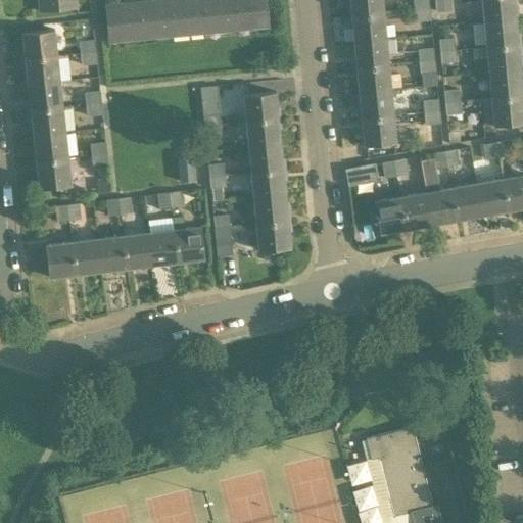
[(75,0),(38,0),(39,11),(76,8),(75,0)]
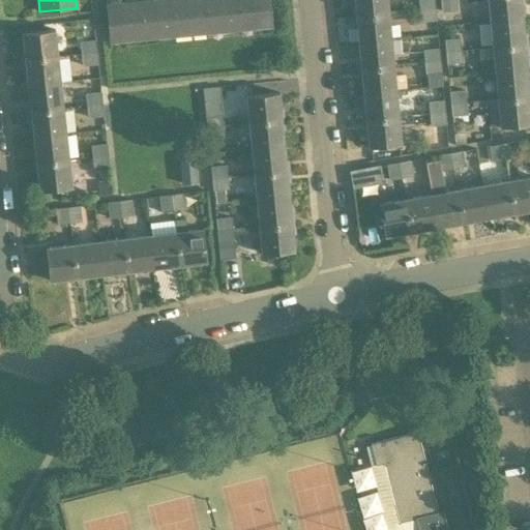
[(172,0),(163,0),(140,2),(144,40),(176,37),(172,0)]
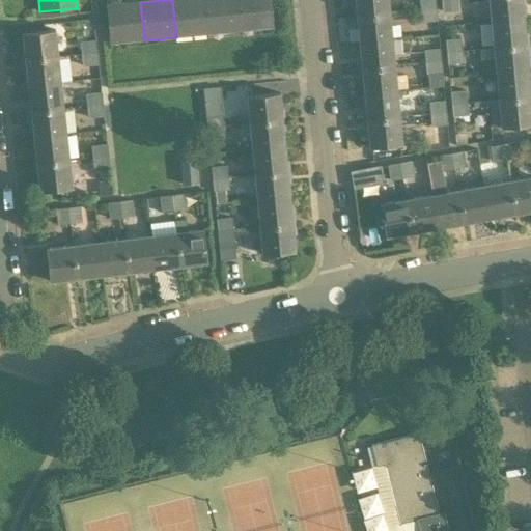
[(204,0),(172,0),(176,37),(208,34),(204,0)]
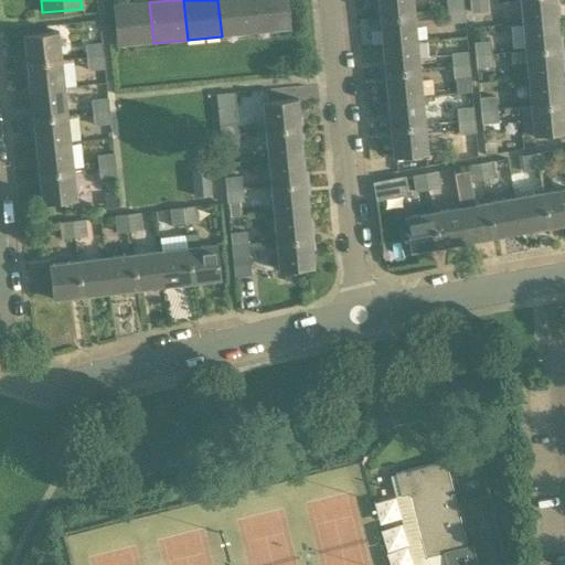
[(252,0),(217,0),(222,36),(256,33),(252,0)]
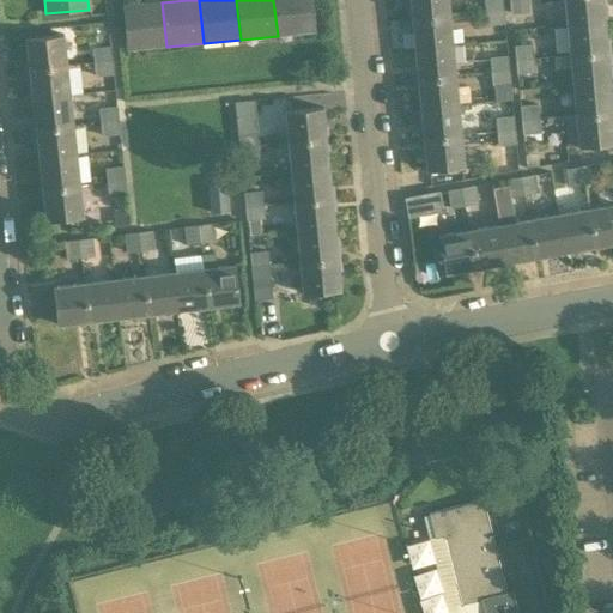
[(273,0),(278,36),(315,32),(311,0),(273,0)]
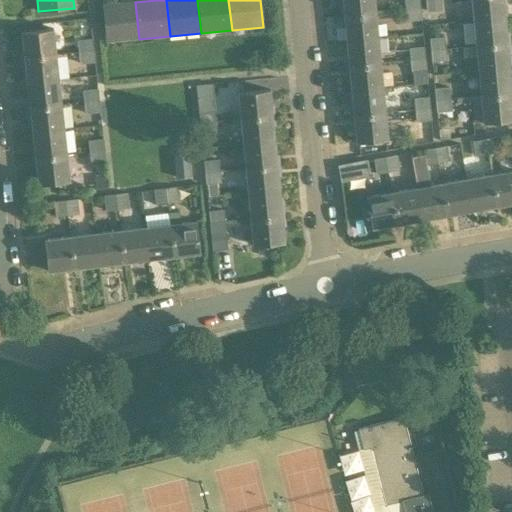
[(340,0),(342,16),(375,13),(374,0),(340,0)]
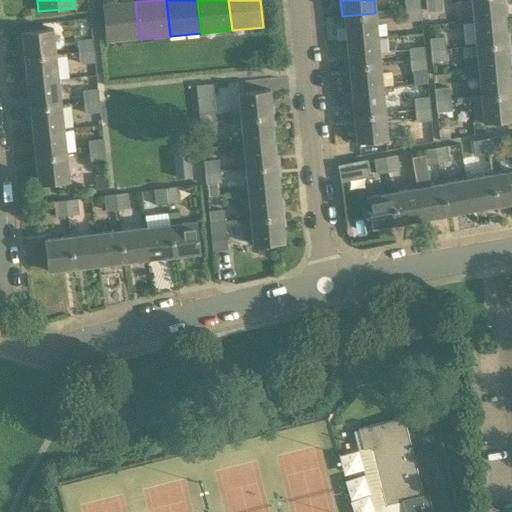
[(403,0),(405,10),(420,8),(419,0),(403,0)]
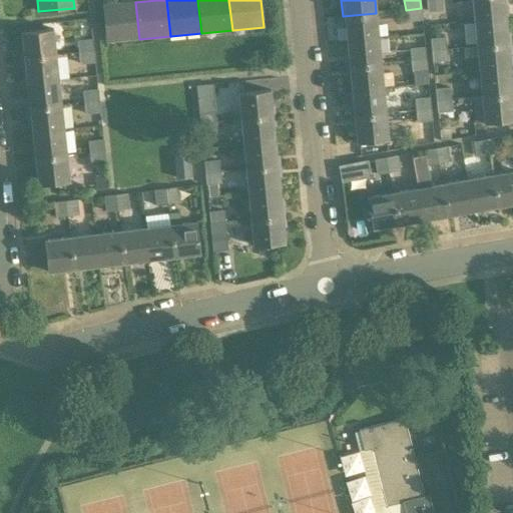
[(441,0),(429,0),(426,0),(427,12),(442,10),(441,0)]
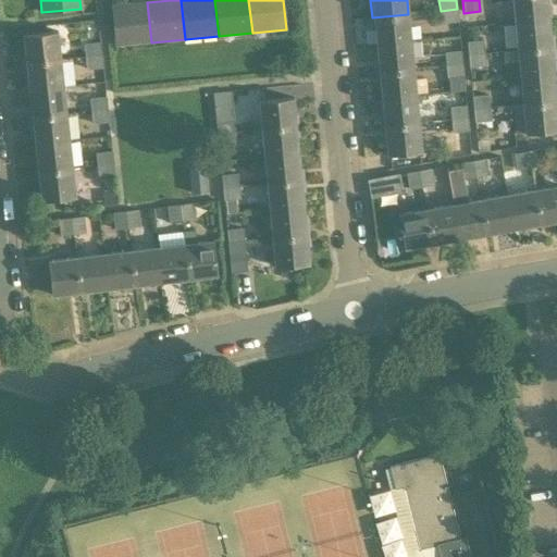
[(511,0),(514,23),(548,20),(546,0),(511,0)]
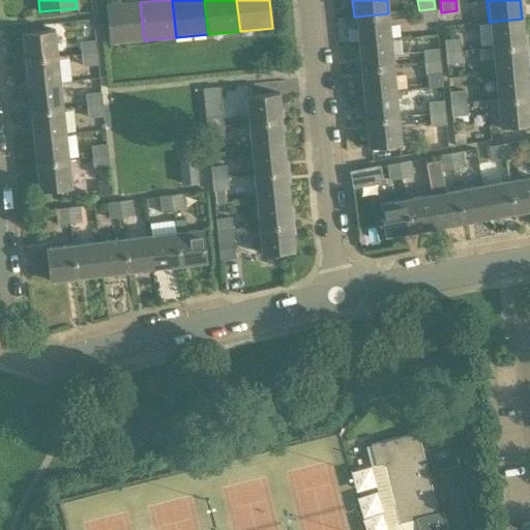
[(111,43),(144,40),(140,2),(108,5),(111,43)]
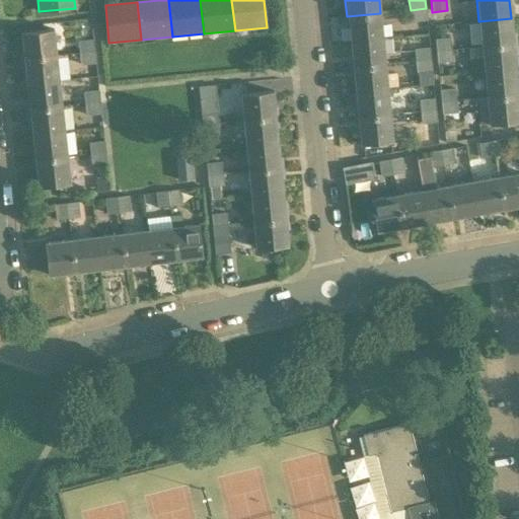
[(426,8),(411,10),(412,21),(427,20),(426,8)]
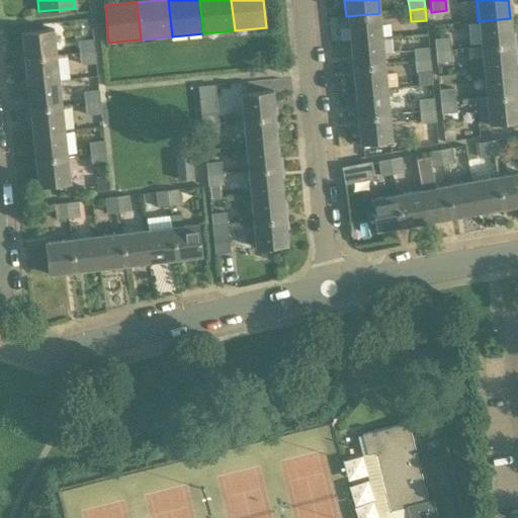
[(346,16),(349,41),(382,38),(379,13),(346,16)]
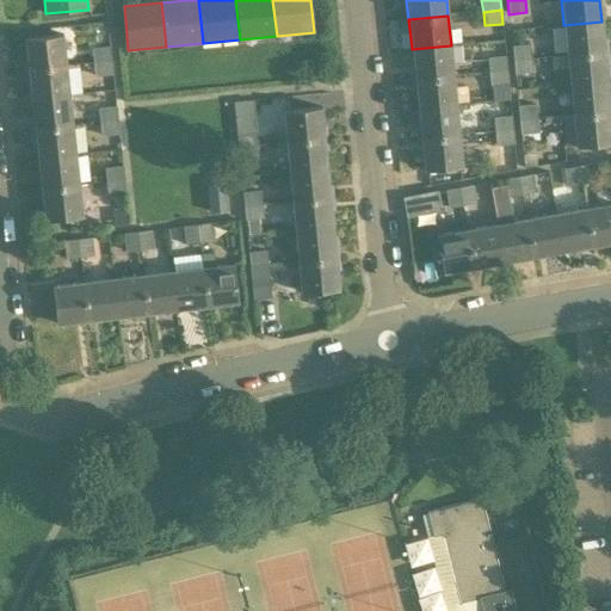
[(563,25),(566,55),(604,51),(602,22),(563,25)]
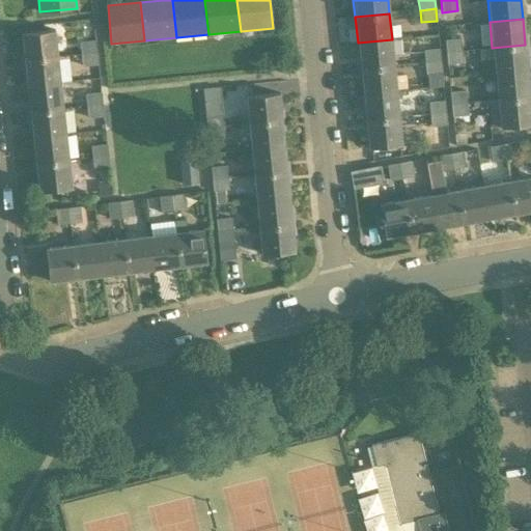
[(24,60),(58,56),(55,30),(21,34),(24,60)]
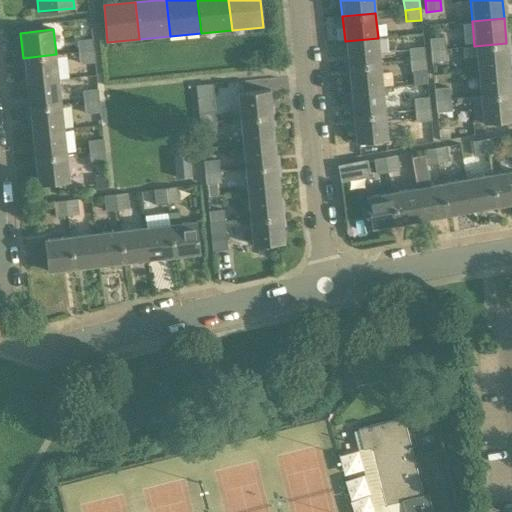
[(428,38),(430,50),(445,49),(444,36),(428,38)]
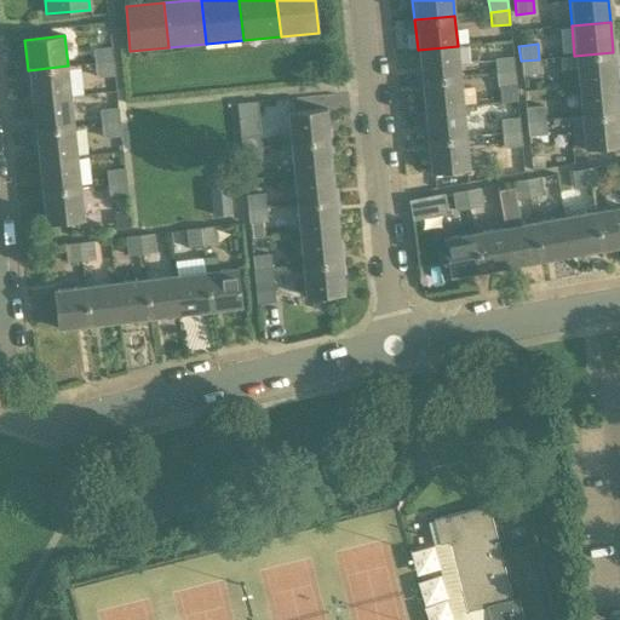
[(92,49),(95,63),(113,61),(112,46),(92,49)]
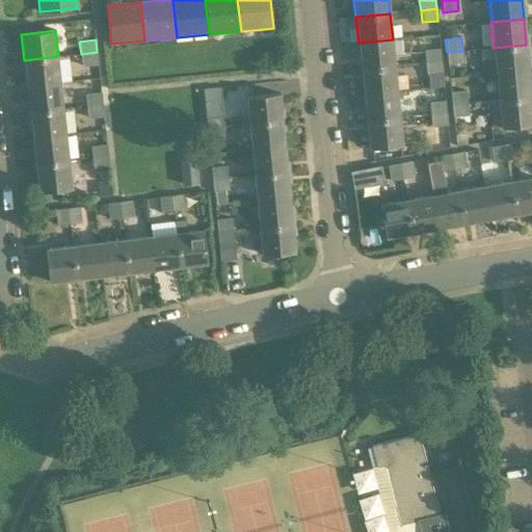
[(358,43),(361,69),(395,65),(393,40),(358,43)]
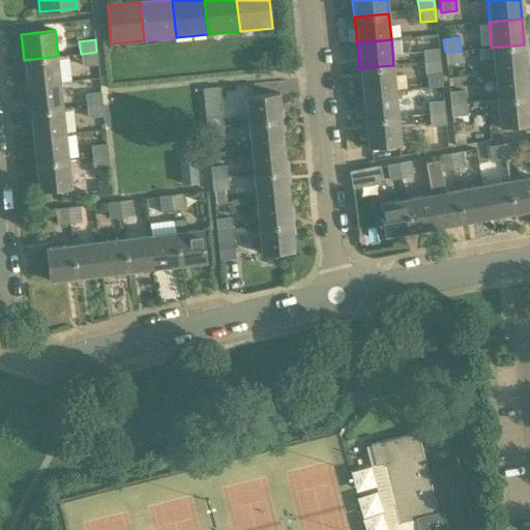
[(491,48),(494,74),(527,71),(524,45),(491,48)]
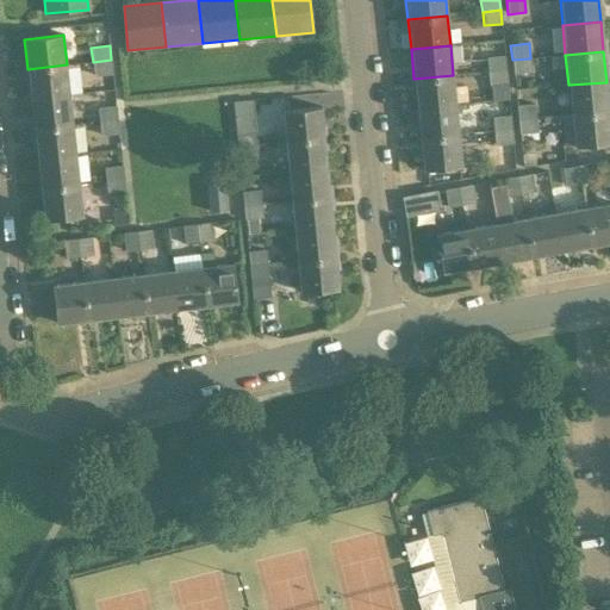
[(486,56),(487,72),(506,70),(504,55),(486,56)]
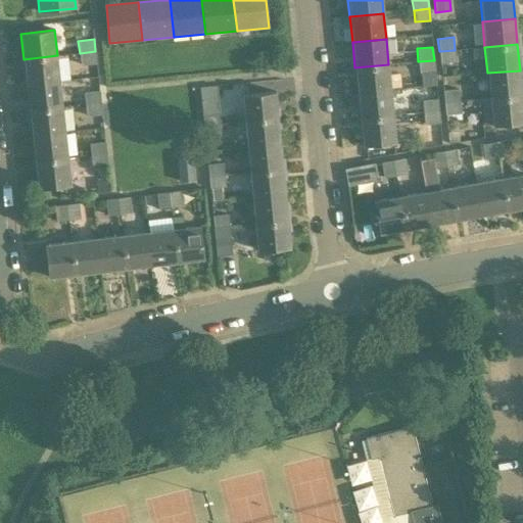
[(455,50),(439,51),(440,63),(456,61),(455,50)]
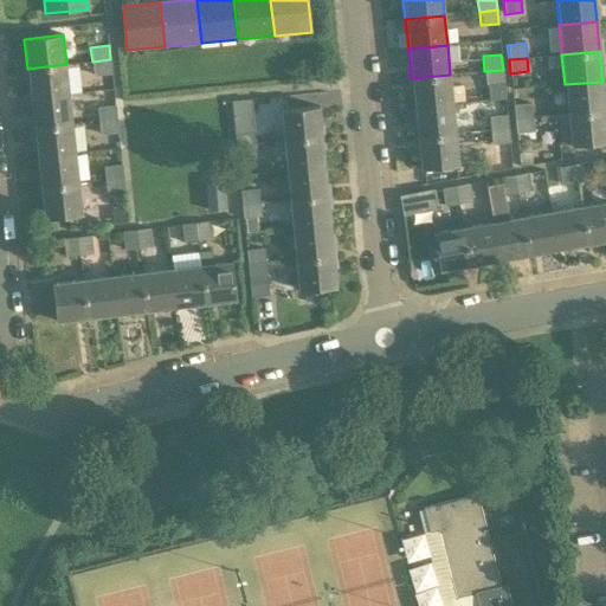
[(110,59),(92,62),(94,76),(111,73),(110,59)]
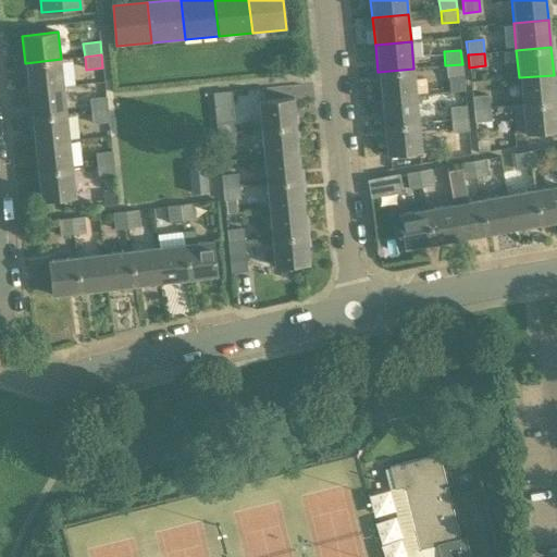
[(25,63),(28,90),(63,86),(61,59),(25,63)]
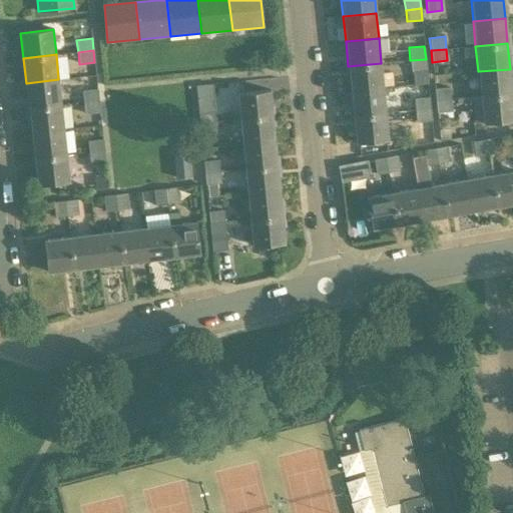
[(426,59),(410,60),(412,71),(427,70),(426,59)]
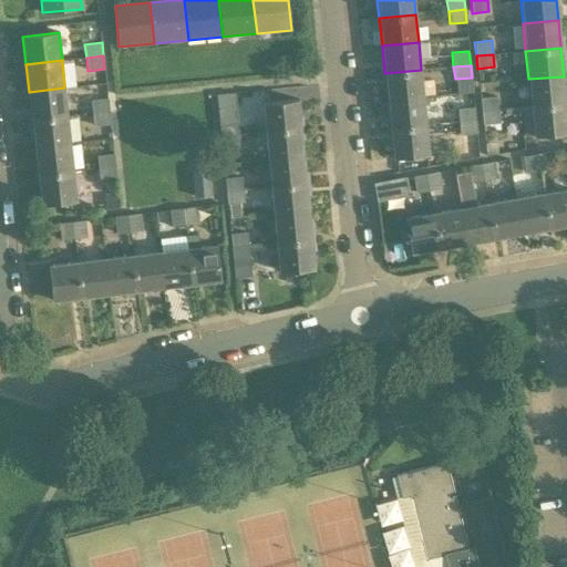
[(384,73),(388,101),(424,98),(421,70),(384,73)]
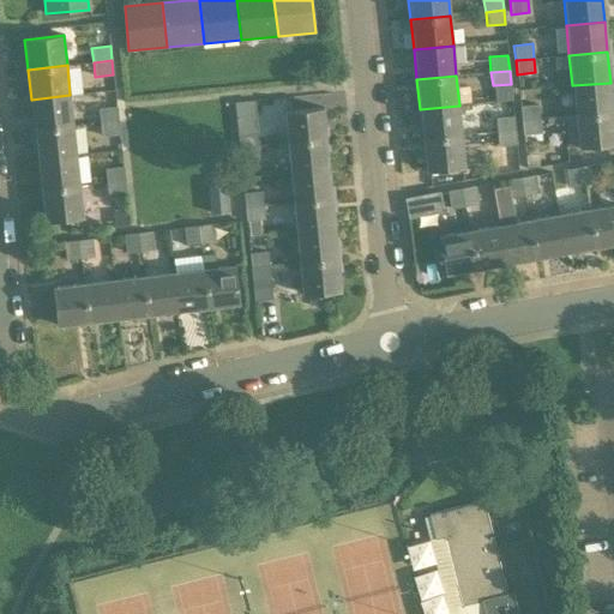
[(572,85),(575,116),(613,113),(611,83),(572,85)]
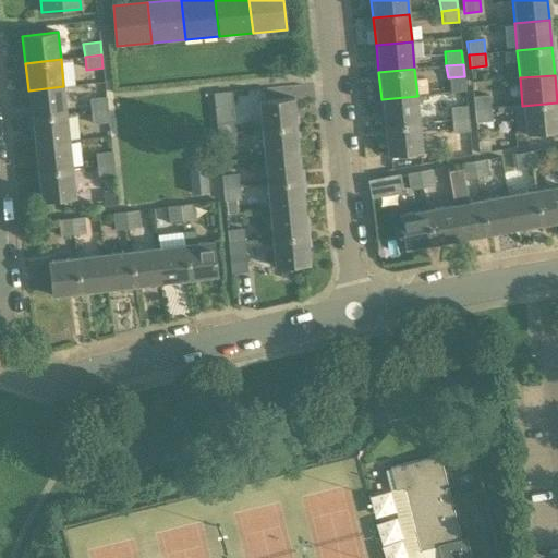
[(28,91),(31,118),(67,113),(63,86),(28,91)]
